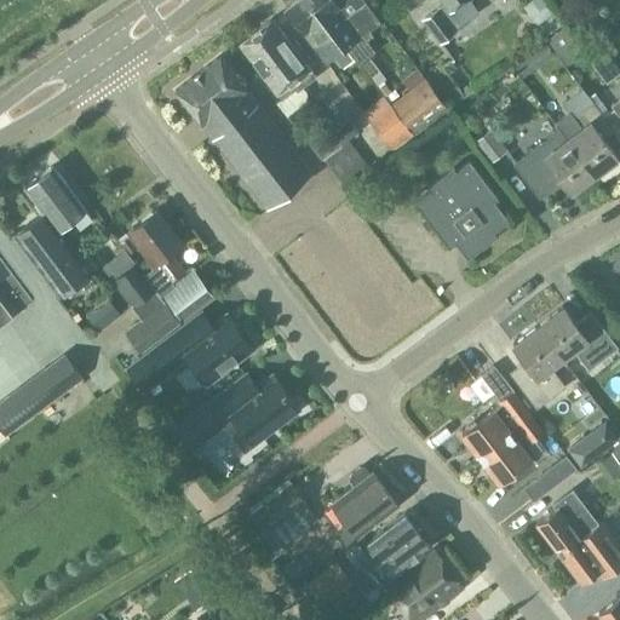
[(316,16),(304,0),(296,0),(285,9),(326,62),(334,56),(343,68),(355,59),(346,47),(344,49),(317,15),(316,16)]
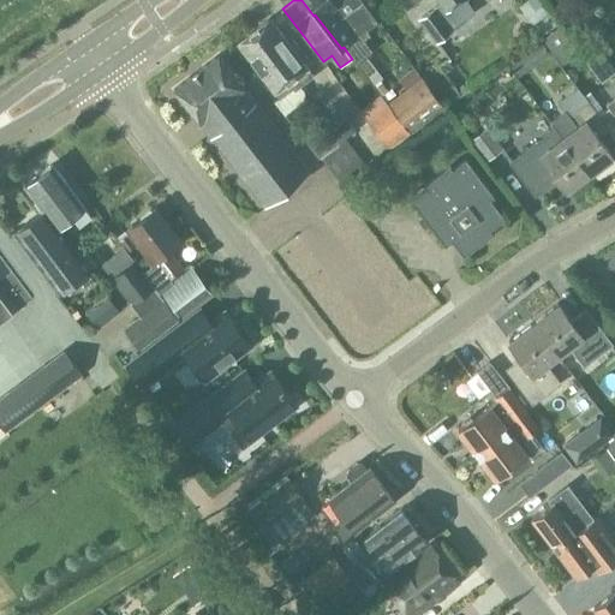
[(302,0),(314,16),(315,15),(341,48),(344,47),(357,36),(360,41),(369,34),(353,13),(346,19),(332,0),(302,0)]
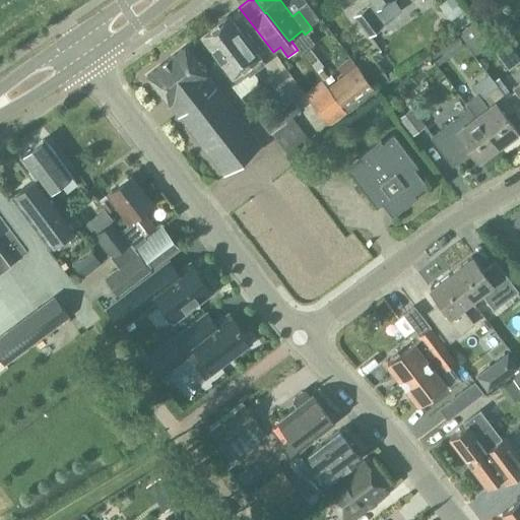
[(347,0),(349,2),(352,0),(370,0),(373,3),(353,16),(369,38),(383,26),(382,24),(401,10),(393,0),(347,0)]
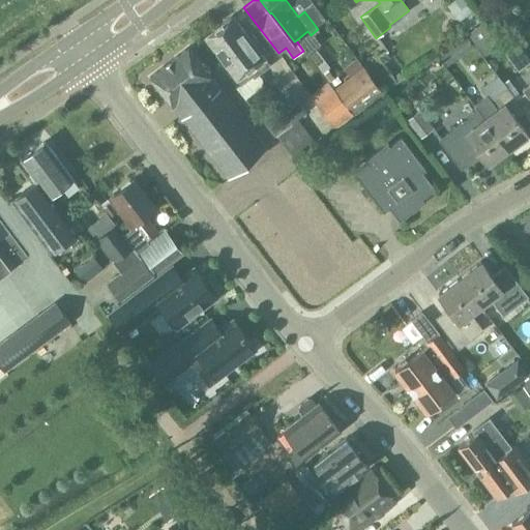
[(454,0),(451,3),(465,19),(474,11),(464,0),(454,0)]
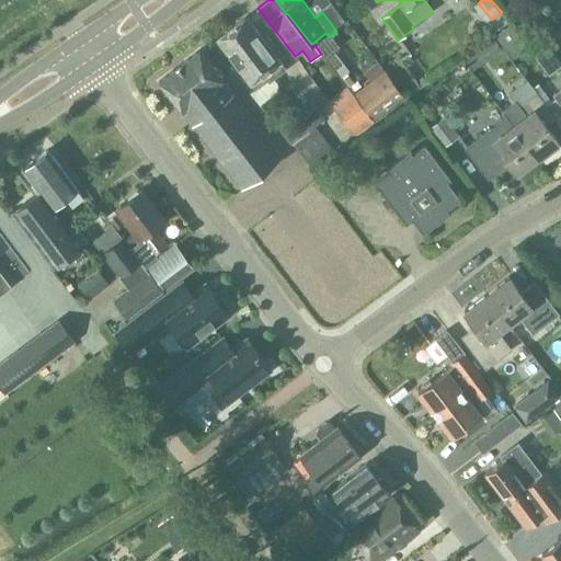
[(286,69),(247,16),(216,41),(254,91),(267,81),(268,83),(286,69)]
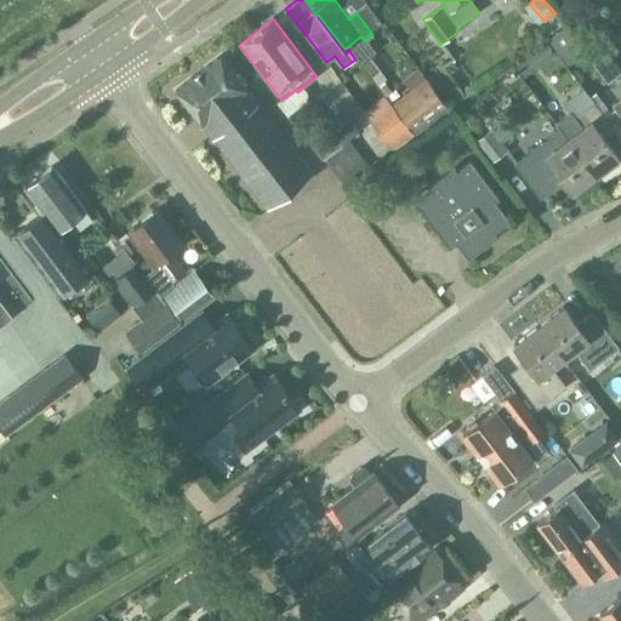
[(591,61),(599,72),(614,61),(605,50),(591,61)]
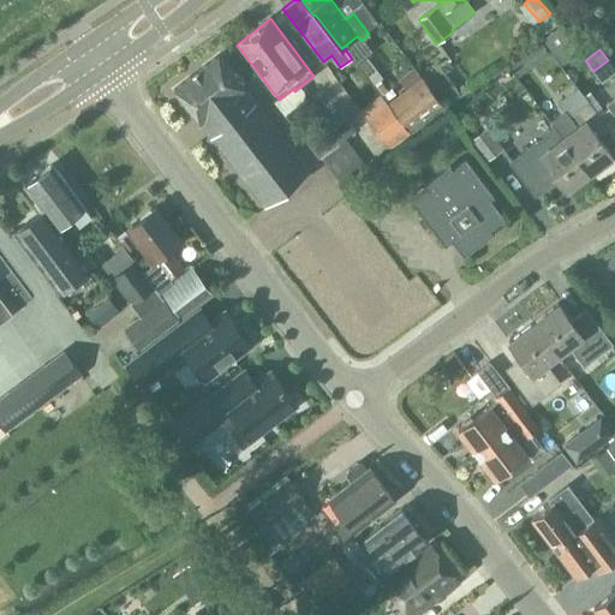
[(219,55),(175,90),(267,208),(310,173),(219,55)]
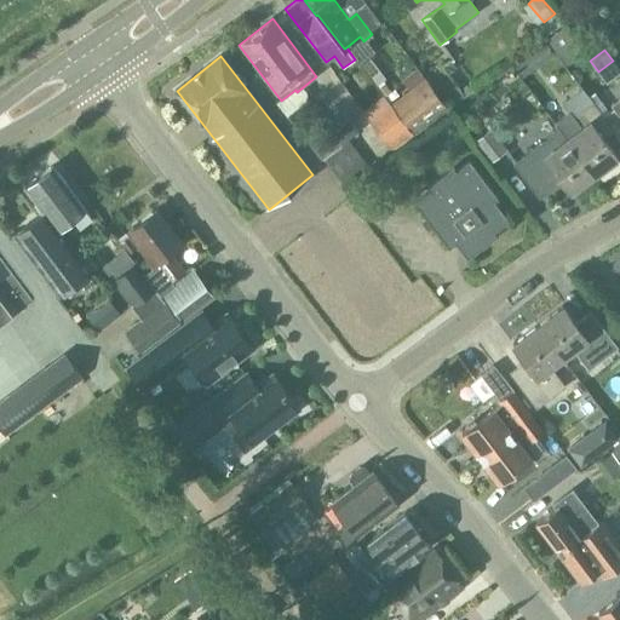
[(521,58),(514,64),(523,76),(530,72),(521,58)]
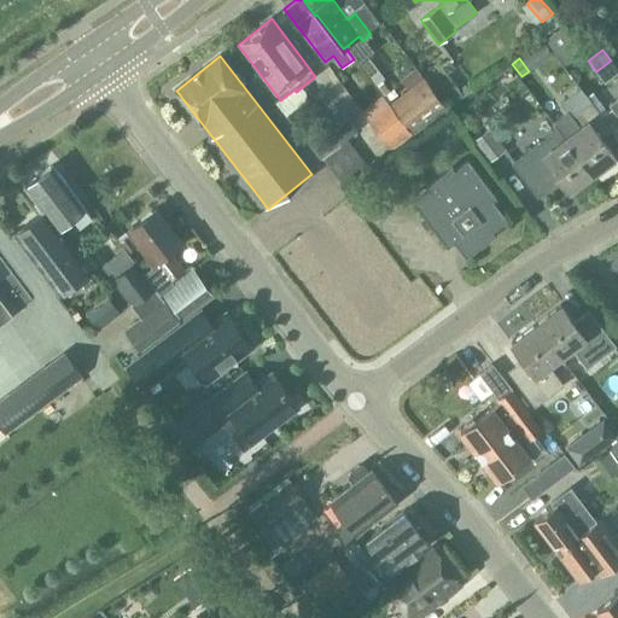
[(391,103),(413,132),(445,108),(417,68),(401,80),(408,89),(391,103)]
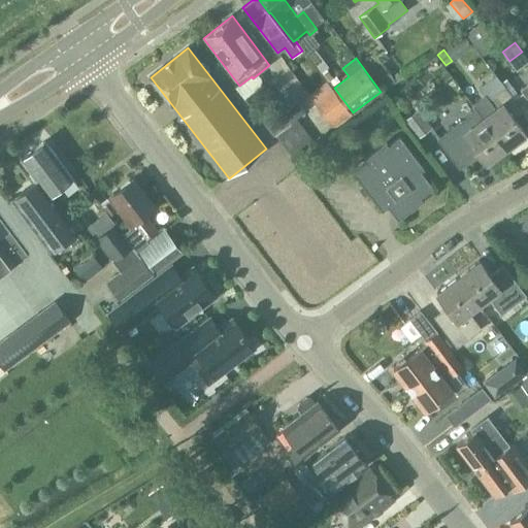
[(485,96),(472,104),(476,110),(483,118),(504,147),(507,151),(521,140),(518,137),(525,132),(515,119),(523,112),(514,100),(495,75),(479,89),(485,96)]
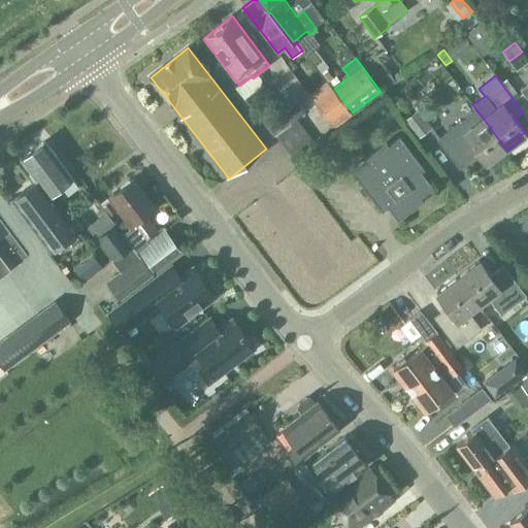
[(523,93),(514,100),(523,112),(527,119),(527,83),(520,90),(523,93)]
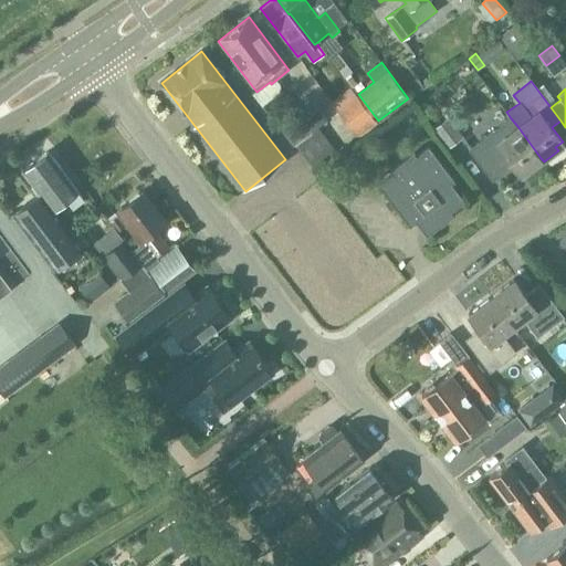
[(378,121),(358,94),(337,111),(357,137),(378,121)]
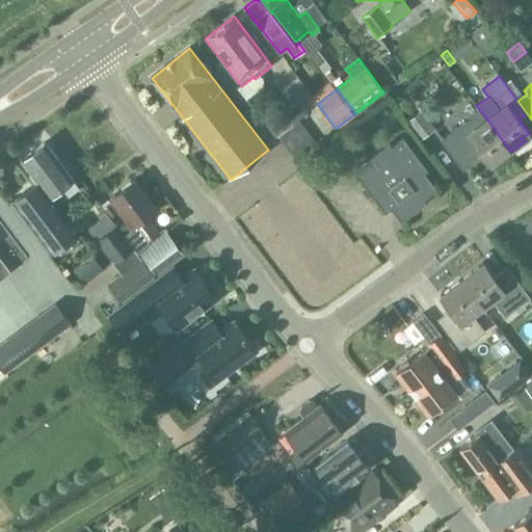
[(276,121),(268,128),(276,138),(277,137),(299,121),(308,114),(299,104),(276,121)]
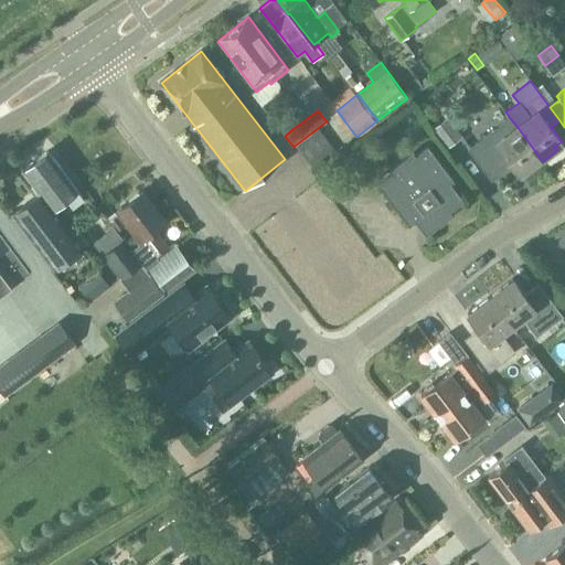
[(464,137),(448,117),(444,120),(438,113),(428,120),(434,128),(432,129),(447,149),(464,137)]
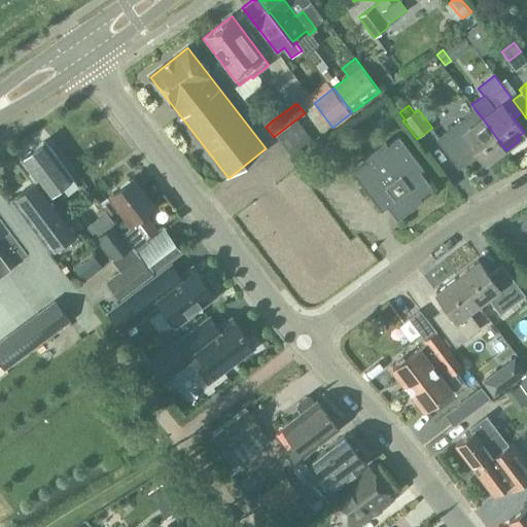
[(476,110),(436,140),(455,165),(475,150),(478,153),(484,163),(487,160),(490,164),(505,151),(503,147),(482,117),(476,110)]
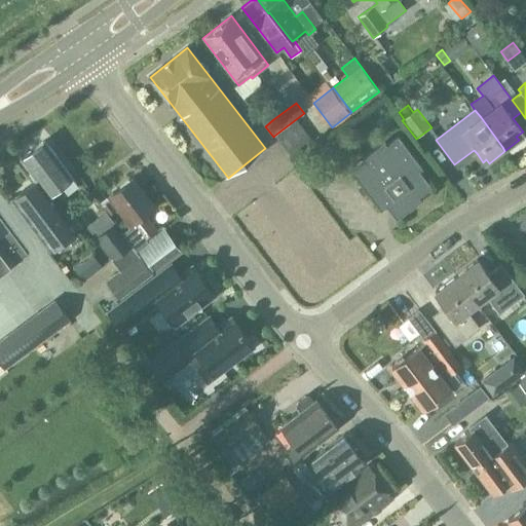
[(381,209),(387,204),(397,218),(419,200),(417,196),(430,187),(418,171),(421,167),(398,138),(386,147),(384,144),(364,159),(366,162),(353,173),(381,209)]
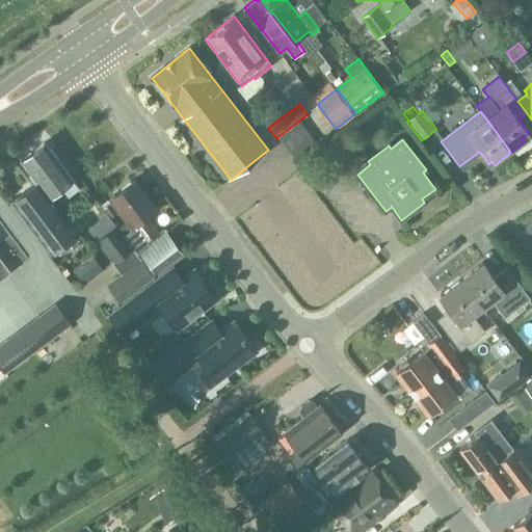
[(49,196),(50,195),(73,179),(46,142),(22,161),(38,183),(49,196)]
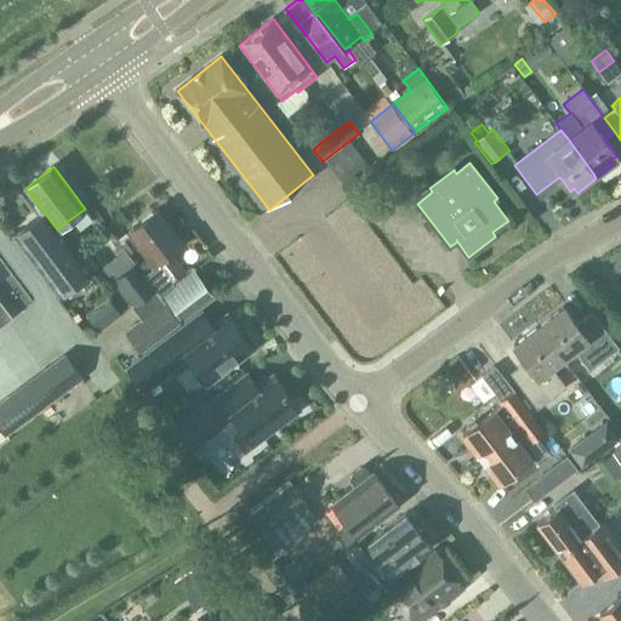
[(152,283),(166,302),(167,301),(180,318),(212,294),(194,269),(188,274),(170,251),(181,244),(157,210),(129,232),(161,275),(152,283)]
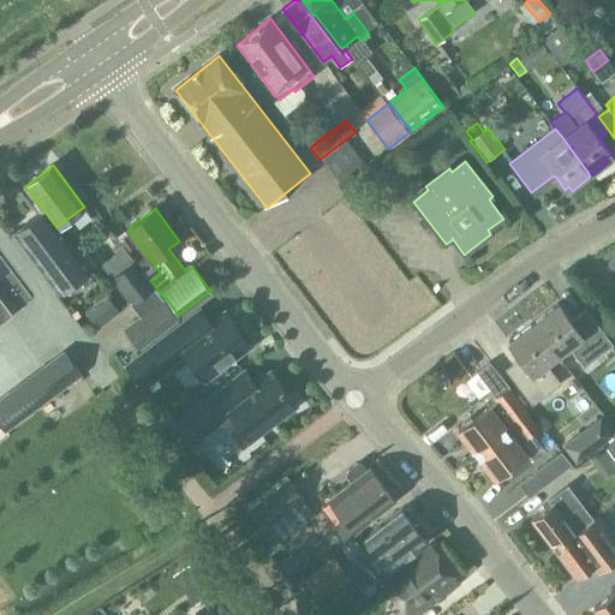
[(57,227),(45,212),(16,233),(61,293),(91,269),(58,226),(57,227)]
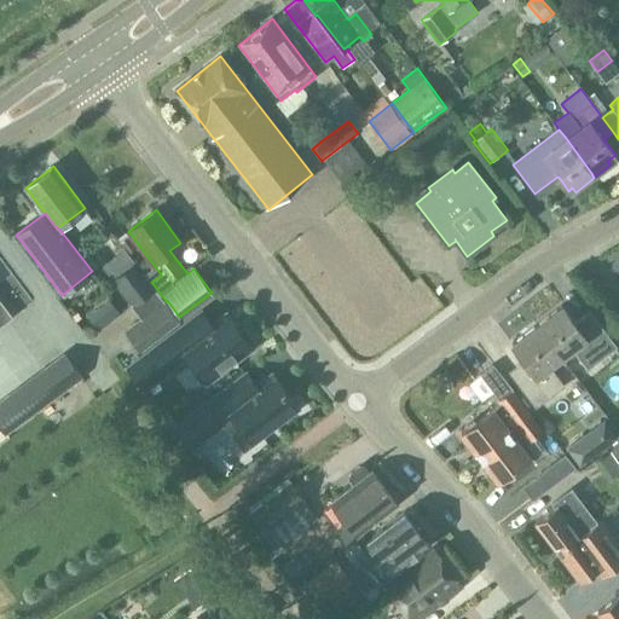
[(166,301),(151,282),(137,261),(113,281),(140,318),(125,330),(142,352),(181,322),(166,301)]
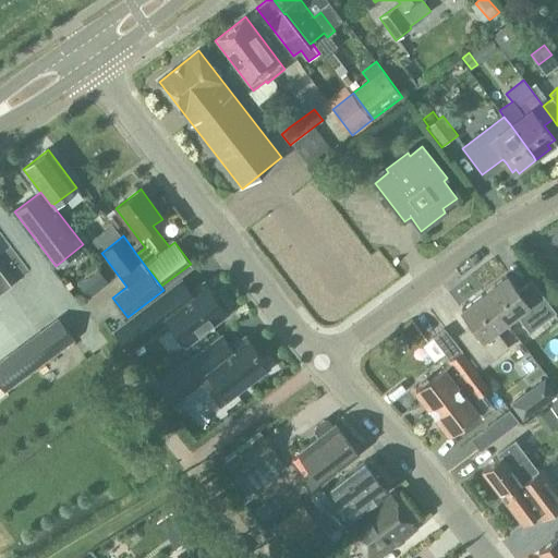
[(0,294),(12,286),(0,269),(0,294)]
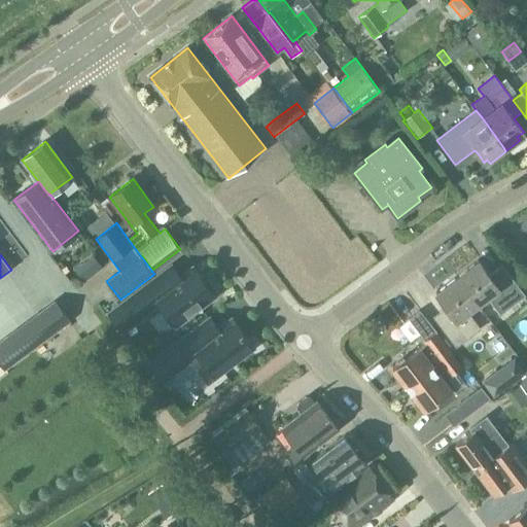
[(457,276),(478,304),(487,296),(500,314),(525,295),(502,265),(489,275),(479,260),(457,276)]
